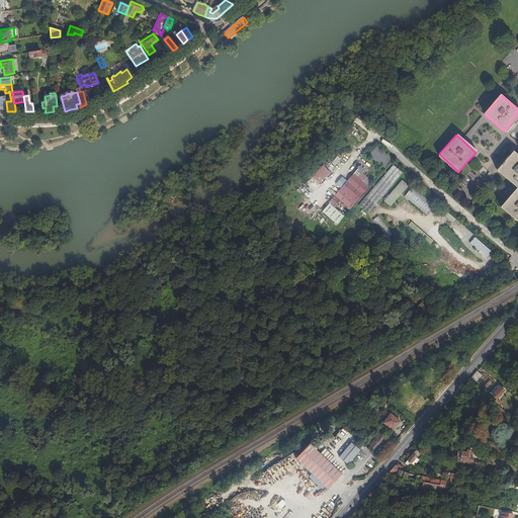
[(384,169),(393,160),(376,147),(369,156),(384,169)]
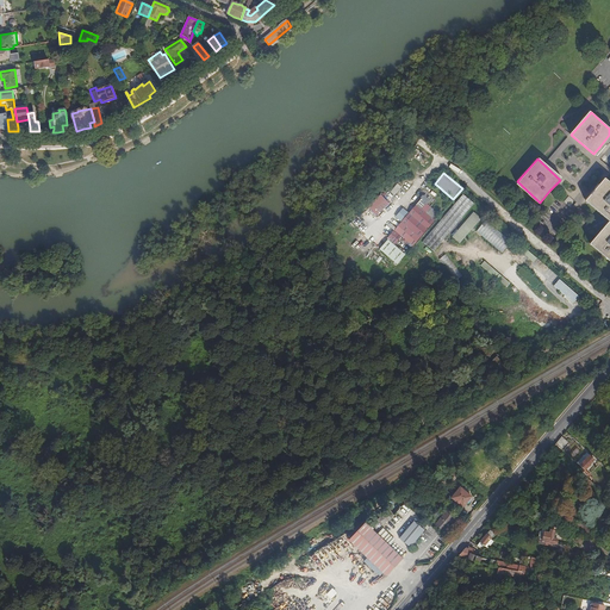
[(609,184),(605,180),(585,201),(608,222),(609,218),(609,184)]
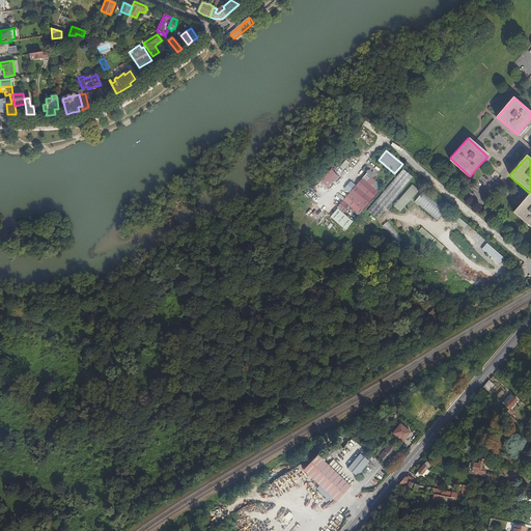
[(359,214),(378,193),(369,186),(374,180),(371,177),(373,174),(369,170),(368,170),(367,170),(365,171),(366,173),(355,187),(351,182),(345,188),(350,193),(337,207),(340,211),(346,203),(359,214)]
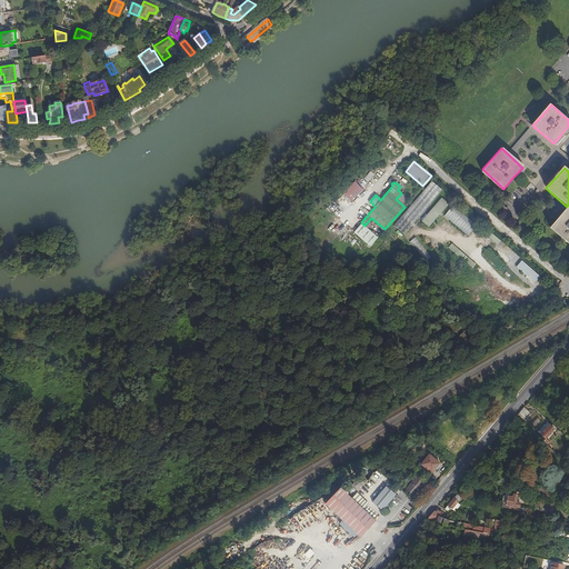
[(403,235),(439,195),(436,191),(438,188),(431,182),(393,226),(403,235)]
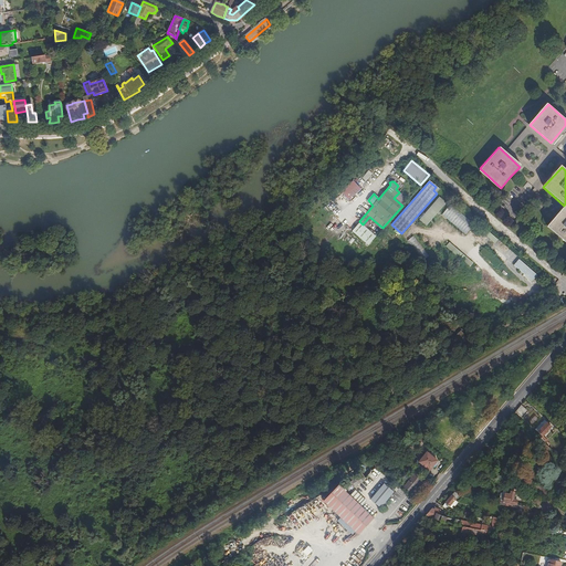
[(347,200),(359,190),(353,182),(341,192),(347,200)]
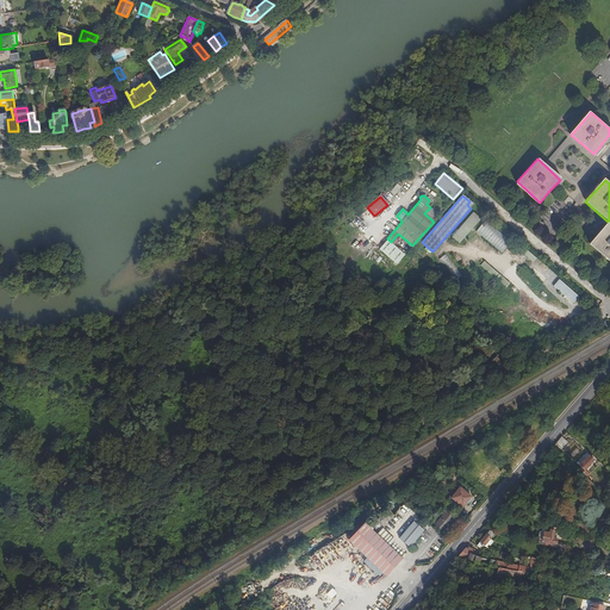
[(439,215),(430,207),(424,213),(434,222),(439,215)]
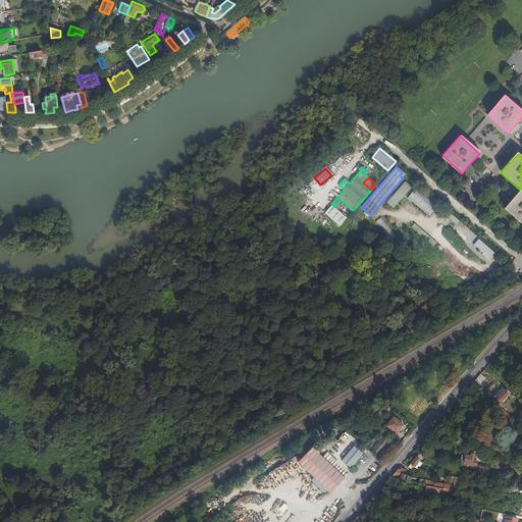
[(401,199),(411,188),(405,183),(396,194),(401,199)]
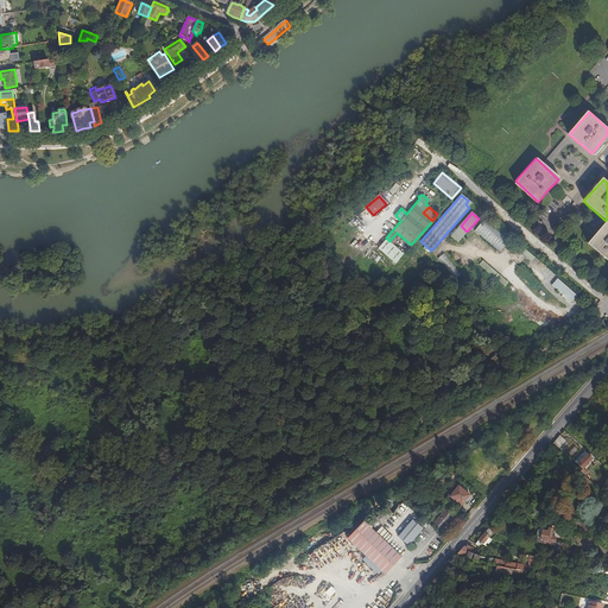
[(483,220),(475,230),(500,252),(508,241),(483,220)]
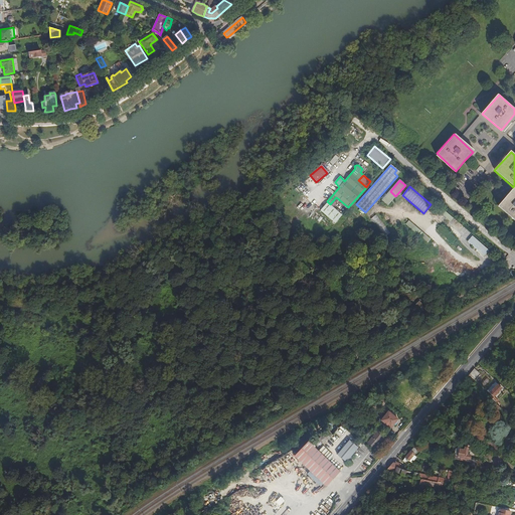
[(514,189),(514,188),(496,208),(514,224),(514,189)]
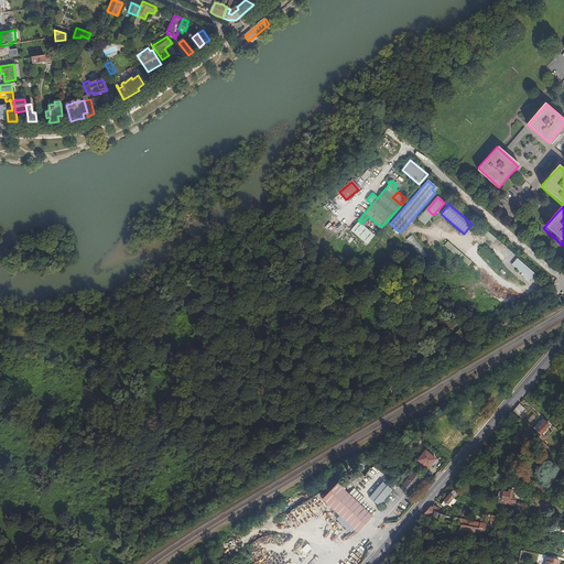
[(350,230),(367,245),(375,236),(358,223),(350,230)]
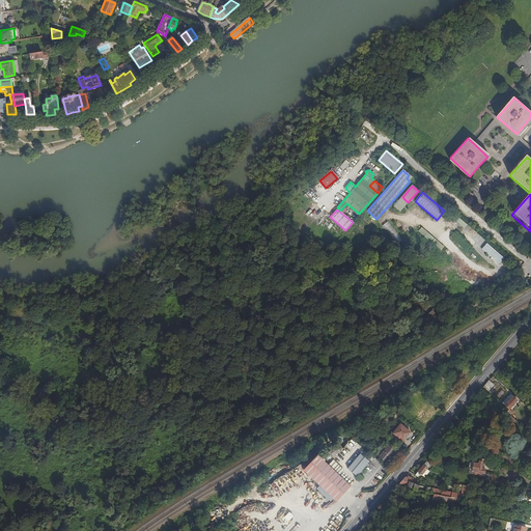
[(452,217),(465,228),(467,225),(455,214),(452,217)]
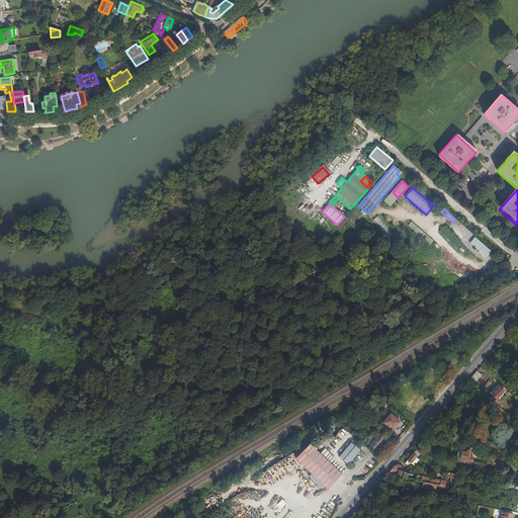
[(471,377),(477,382),(482,377),(476,372),(471,377)]
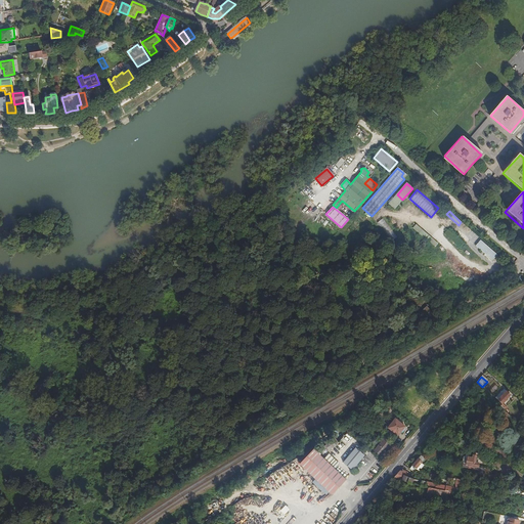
[(517,377),(509,383),(515,390),(523,384),(517,377)]
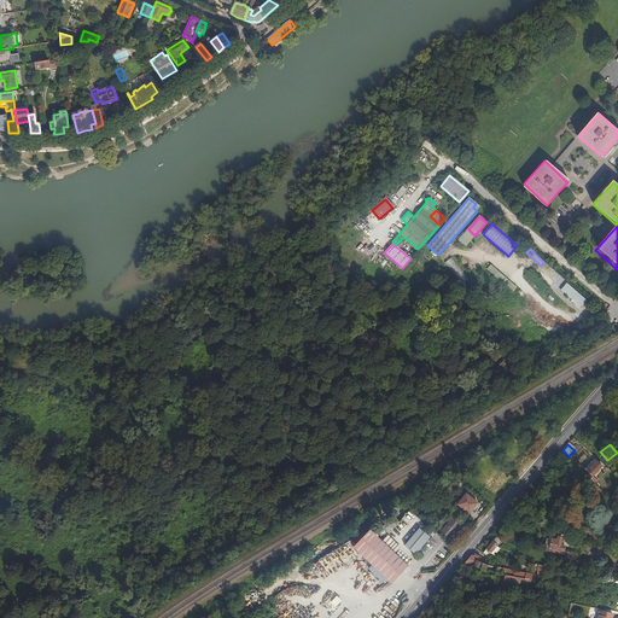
[(596,462),(588,472),(593,476),(602,467),(596,462)]
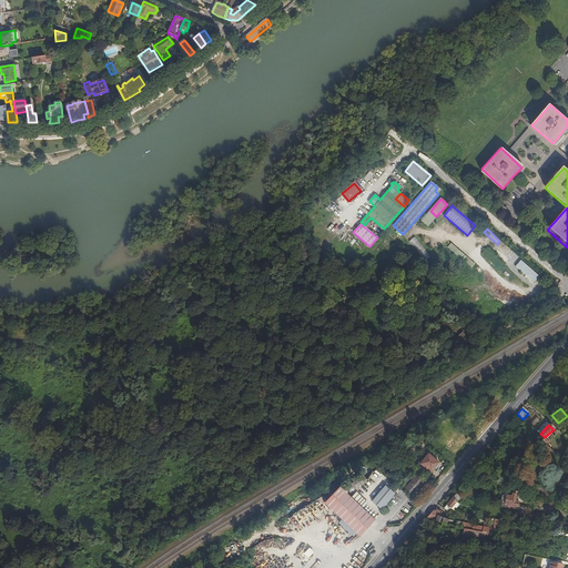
[(511,427),(505,435),(514,444),(521,436),(511,427)]
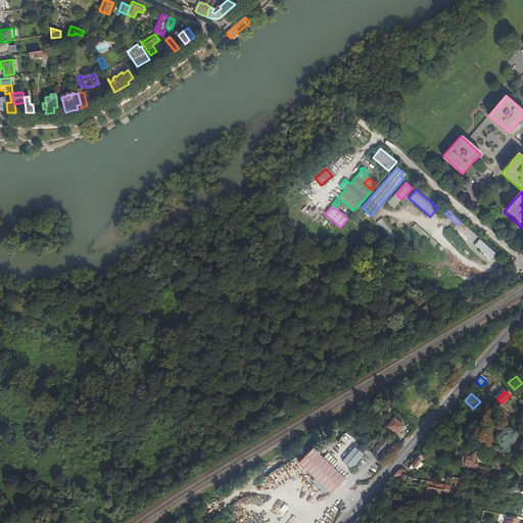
[(502,403),(500,407),(508,414),(509,415),(511,413),(506,409),(507,408),(502,403)]
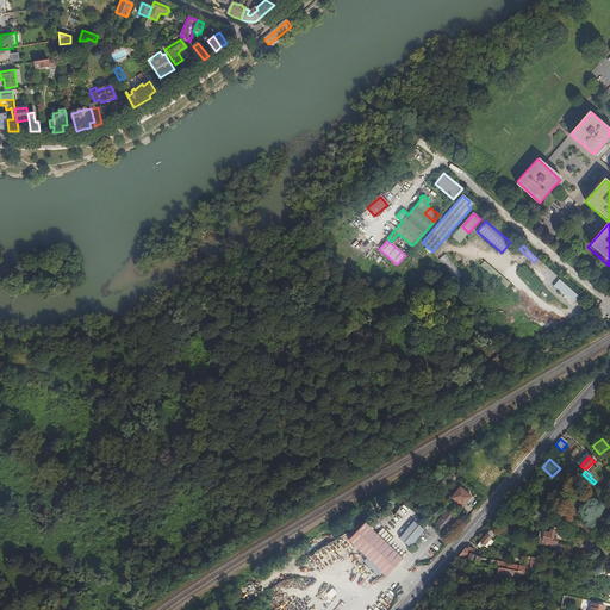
[(587,486),(592,483),(583,474),(579,478),(587,486)]
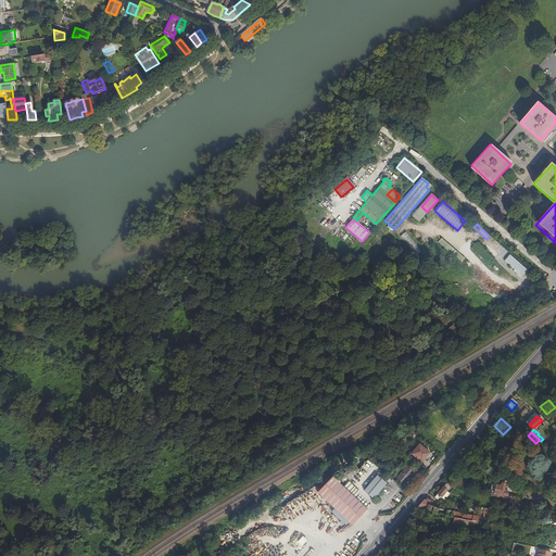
[(412,453),(421,462),(429,453),(419,444),(412,453)]
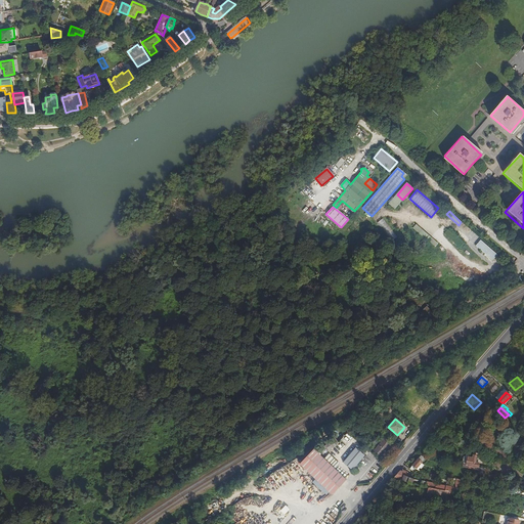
[(471,430),(467,428),(463,436),(467,438),(471,430)]
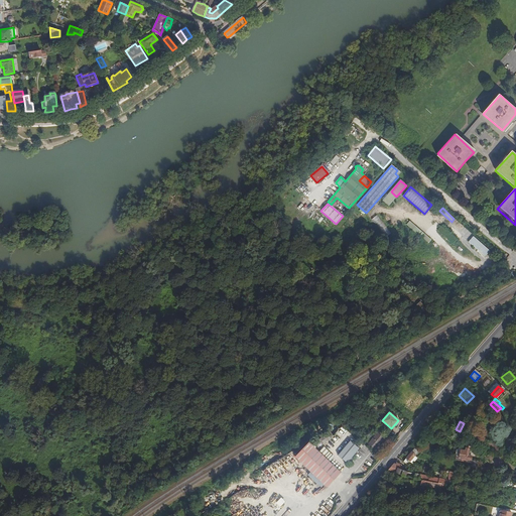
[(367,442),(374,448),(385,436),(378,430),(367,442)]
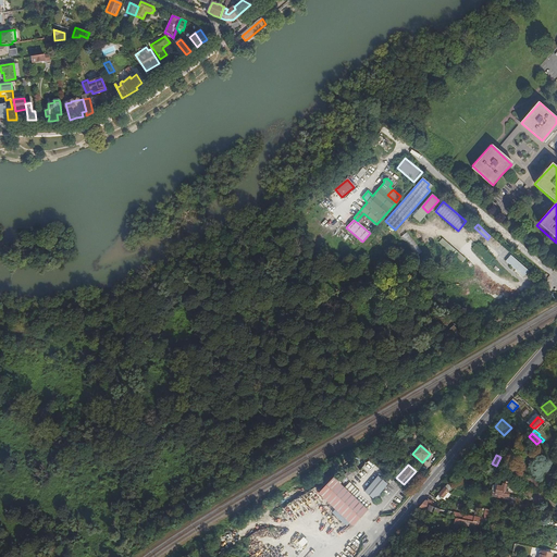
[(374,500),(388,484),(378,475),(364,492),(374,500)]
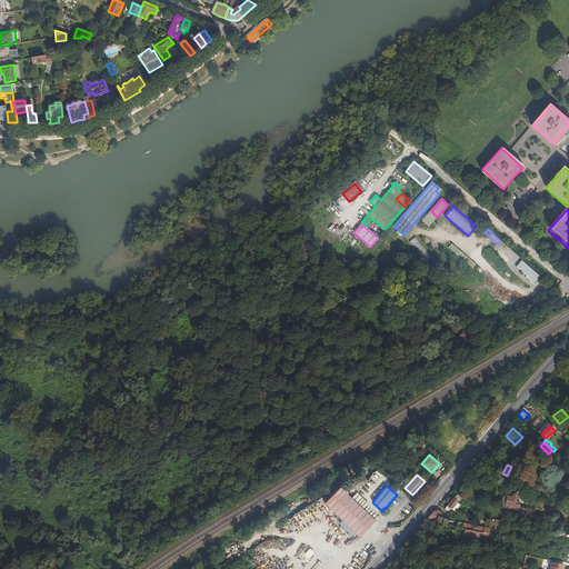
[(340,487),(332,497),(325,505),(348,528),(345,531),(352,538),(356,535),(360,539),(369,528),(375,522),(371,519),(376,515),(367,506),(362,511),(360,509),(362,507),(340,487)]
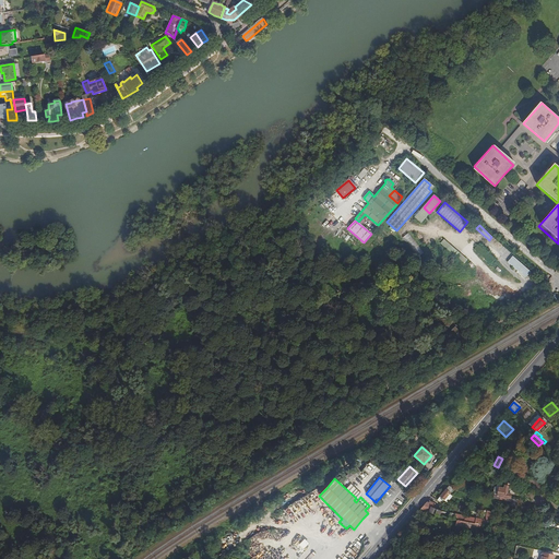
[(510,499),(511,494),(507,494),(508,490),(509,487),(504,486),(504,484),(499,483),(499,485),(497,485),(496,487),(495,486),(494,495),(495,495),(494,498),(507,500),(508,498),(510,499)]
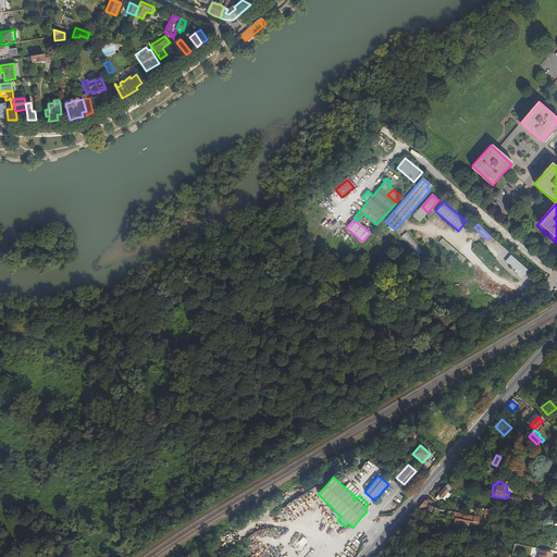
[(449,492),(445,487),(444,487),(438,495),(442,497),(443,498),(448,492),(449,492)]
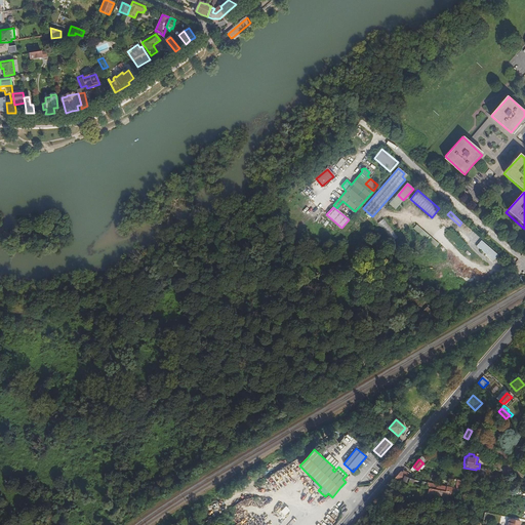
[(494,485),(494,486),(503,488),(507,479),(495,476),(491,476),(492,471),(482,470),(481,475),(482,475),(481,483),(494,485)]
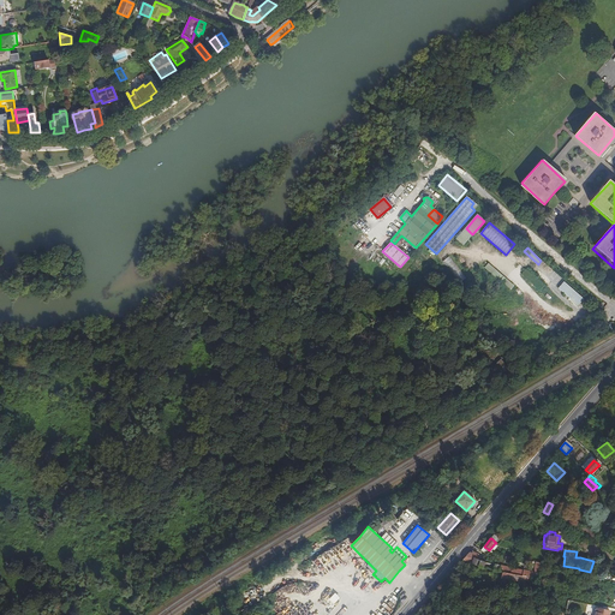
[(482,557),(471,553),(464,561),(484,568),(485,562),(481,561),(482,557)]
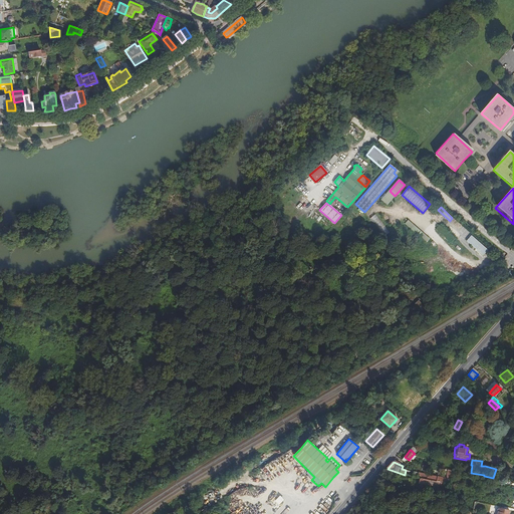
[(451,484),(454,470),(449,470),(447,477),(448,478),(448,479),(438,477),(414,472),(413,477),(421,478),(445,483),(451,484)]
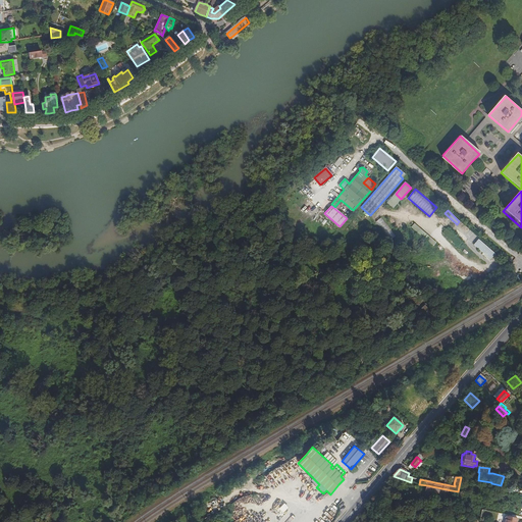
[(452,490),(427,485),(426,490),(446,494),(446,492),(451,493),(452,490)]
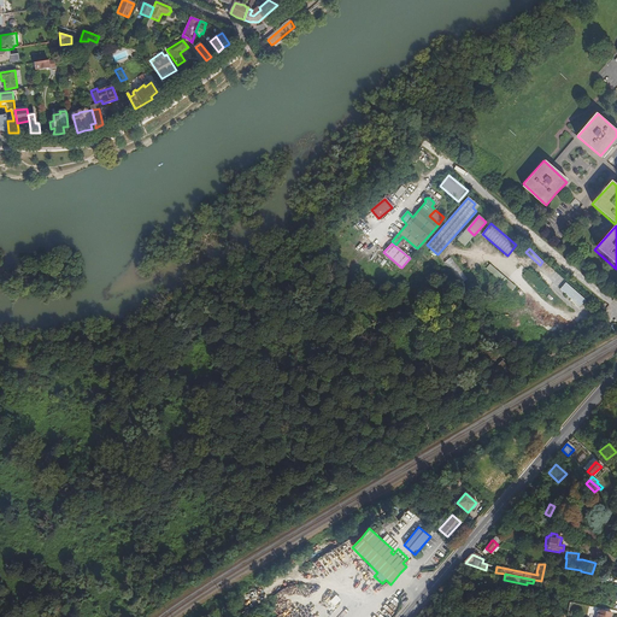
[(588,605),(570,603),(568,613),(571,615),(573,606),(587,610),(588,605)]
